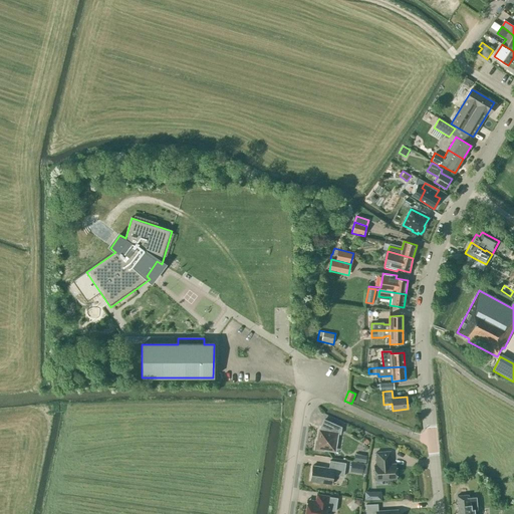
[(362,392),(359,400),(365,402),(368,394),(362,392)]
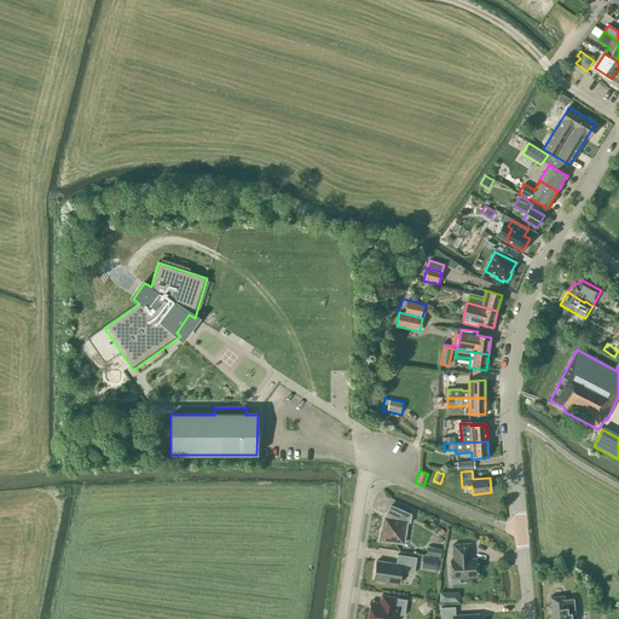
[(410,524),(411,515),(391,505),(386,518),(385,518),(382,531),(381,531),(380,542),(389,543),(389,542),(398,543),(404,538),(406,522),(410,524)]
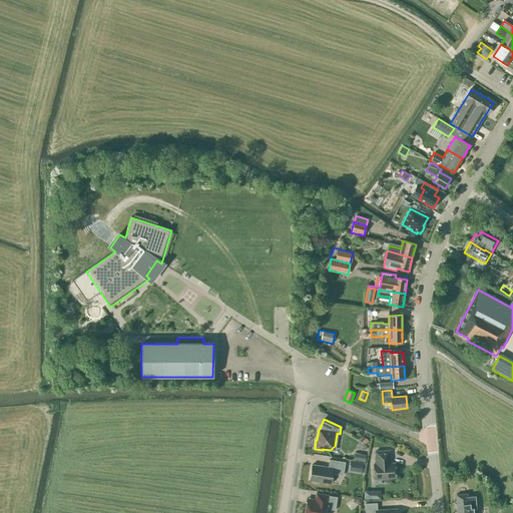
[(390,463),(389,451),(375,452),(376,464),(374,464),(374,479),(396,478),(395,463),(390,463)]
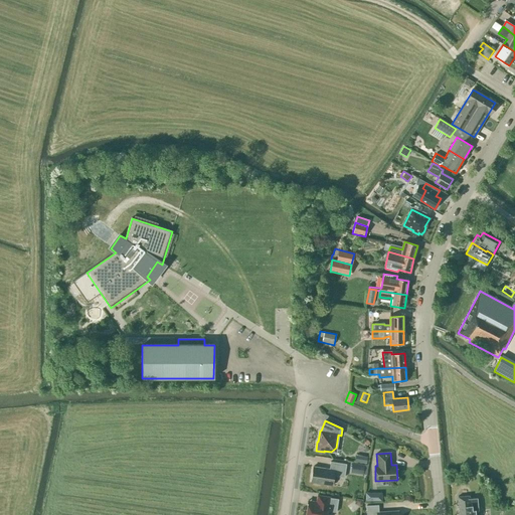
[(344,477),(346,464),(330,462),(329,469),(313,467),(311,483),(332,486),(333,476),(344,477)]
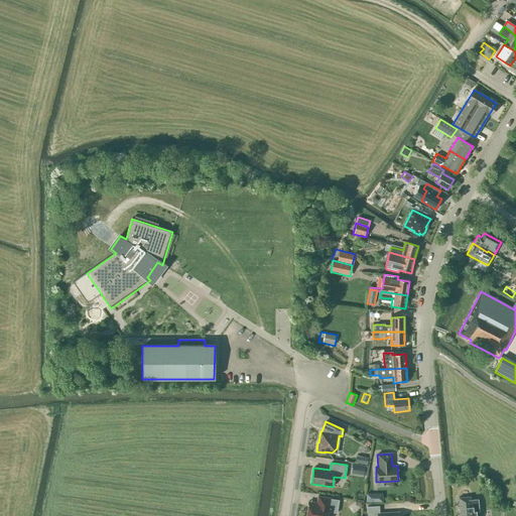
[(353,465),(351,474),(364,476),(367,476),(369,466),(365,466),(353,465)]
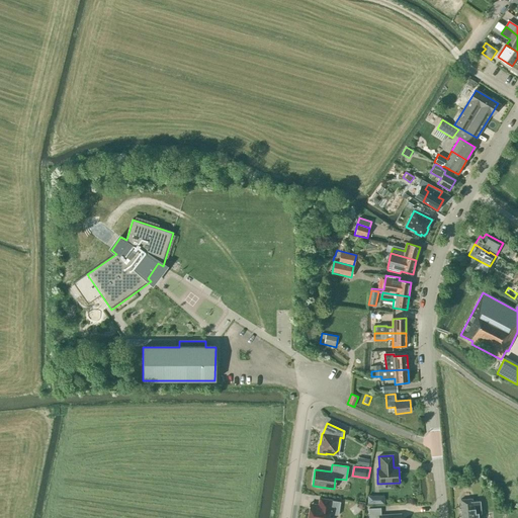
[(384,504),(384,496),(367,496),(367,505),(384,504)]
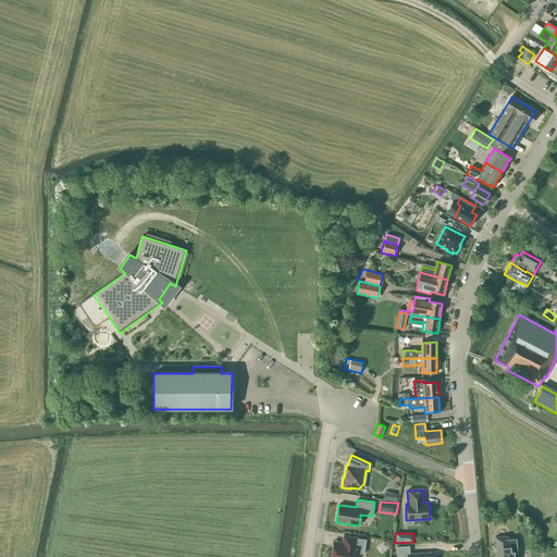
[(363,554),(366,540),(357,539),(357,537),(343,535),(342,543),(333,542),(330,556),(354,556),(355,553),(363,554)]
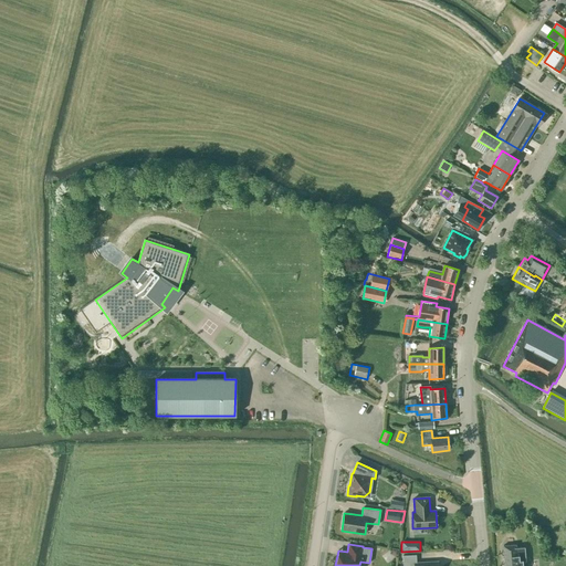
[(521,565),(520,545),(503,546),(504,565),(521,565)]
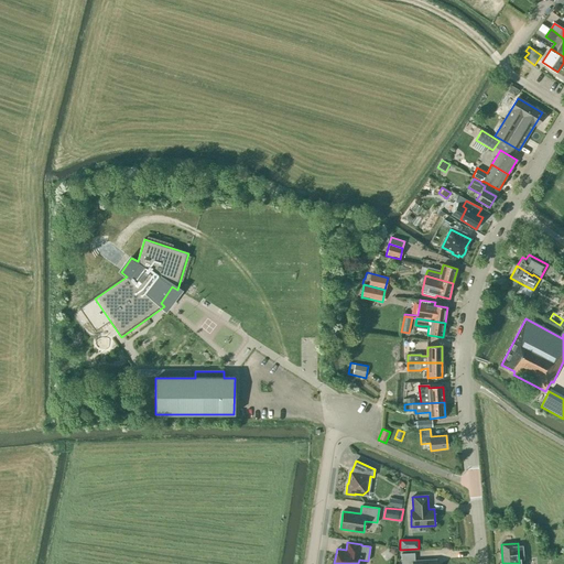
[(414,561),(414,553),(401,554),(401,563),(435,563),(436,560),(414,561)]
